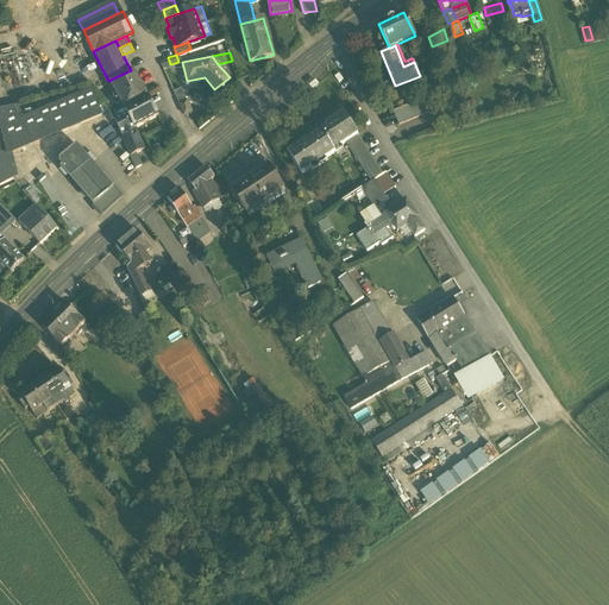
[(111,80),(125,107),(148,95),(133,69),(131,70),(111,80)]
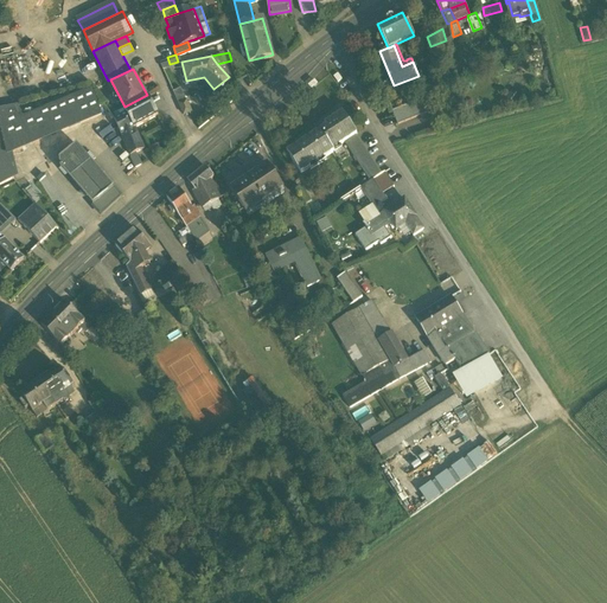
[(0,106),(0,181),(14,175),(8,151),(102,110),(91,87),(23,115),(18,103),(0,106)]
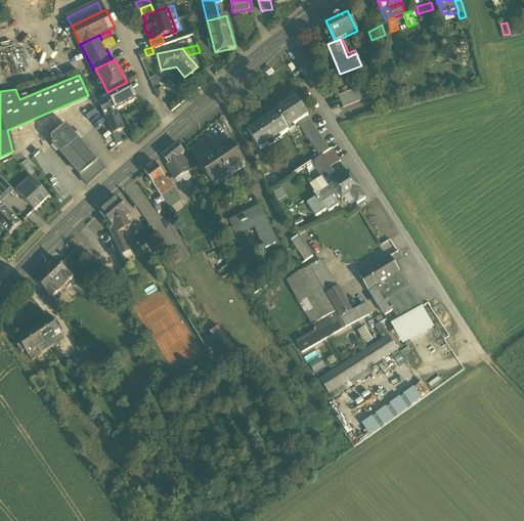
[(155,87),(160,96),(165,94),(161,84),(157,75),(150,78),(155,87)]
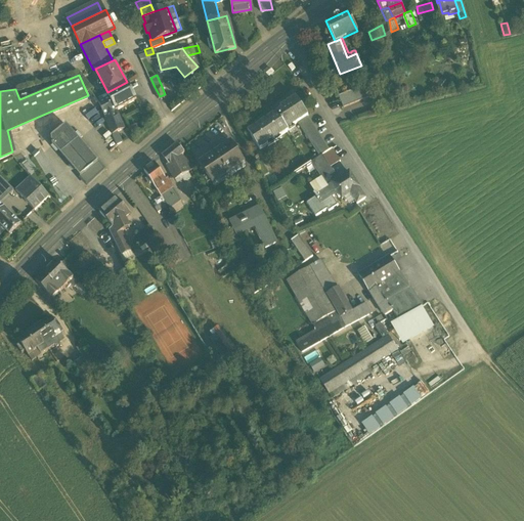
[(107,92),(110,95),(117,107),(136,97),(128,82),(127,82),(107,92)]
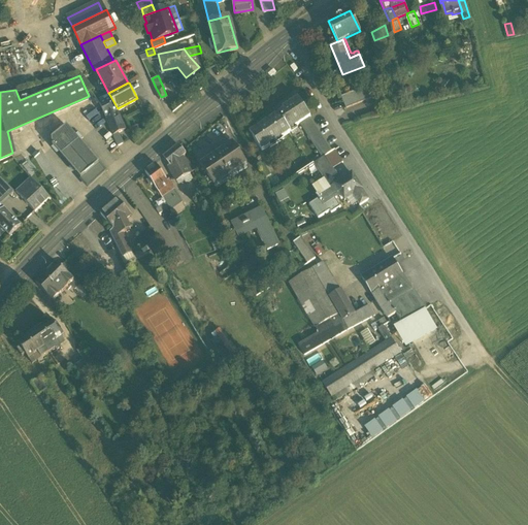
[(341,95),(345,106),(374,95),(370,84),(341,95)]
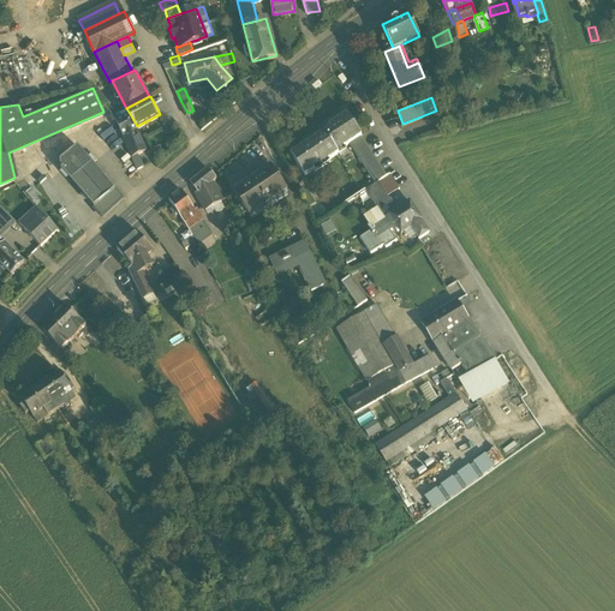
[(347,150),(344,145),(348,142),(360,133),(362,133),(347,111),(329,123),(330,126),(291,153),(305,174),(339,151),(341,155),(347,150)]
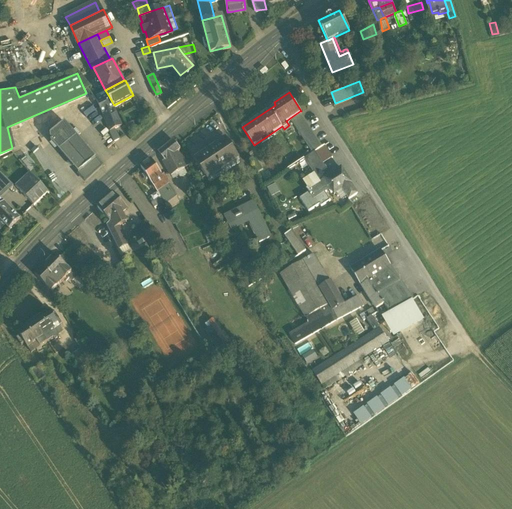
[(121,123),(114,105),(107,93),(97,99),(109,129),(115,126),(121,123)]
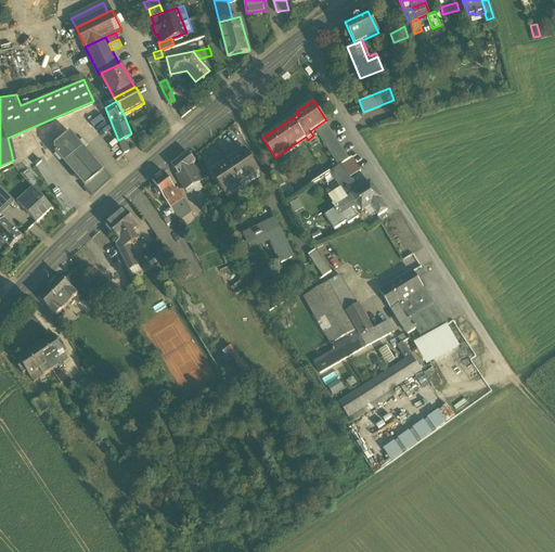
[(314,128),(338,164),(341,163),(349,157),(325,120),(314,128)]
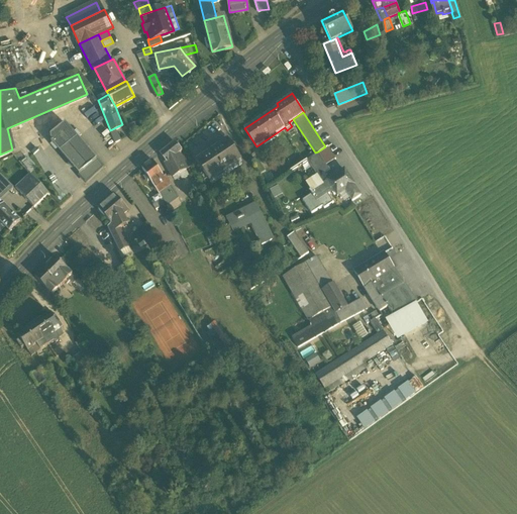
[(101,166),(95,159),(76,135),(65,122),(50,134),(52,141),(59,150),(78,173),(84,180),(101,166)]
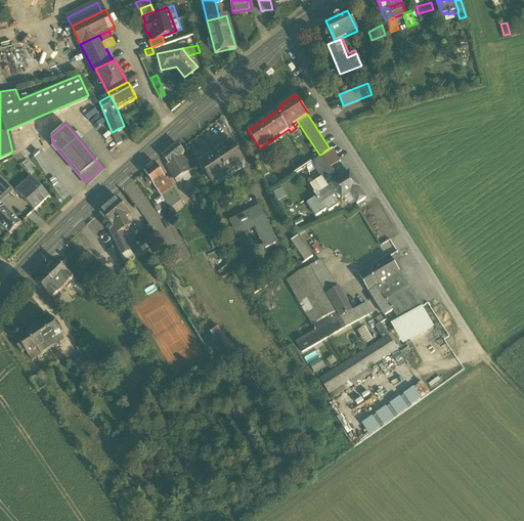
[(112,132),(117,143),(123,140),(118,129),(112,132)]
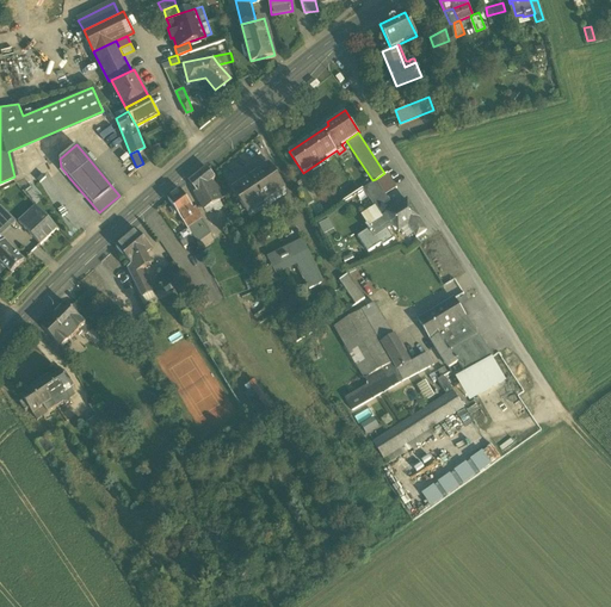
[(250,214),(251,215),(266,204),(267,202),(270,202),(285,192),(285,189),(285,187),(270,163),(232,189),(246,210),(248,214),(250,214)]
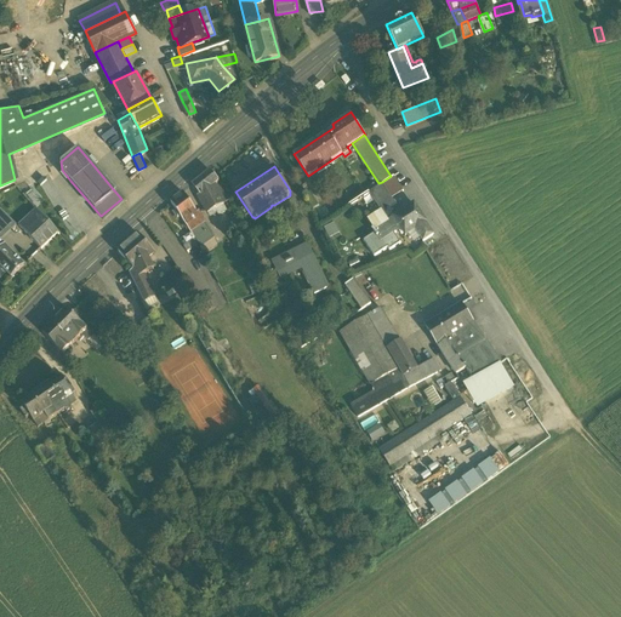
[(198,193),(208,210),(209,210),(209,209),(222,201),(223,201),(215,181),(218,178),(210,169),(192,183),(199,192),(198,193)]
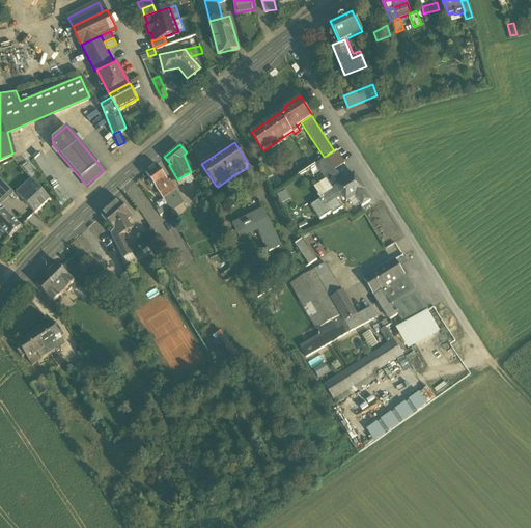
[(337,149),(327,156),(335,168),(344,161),(337,149)]
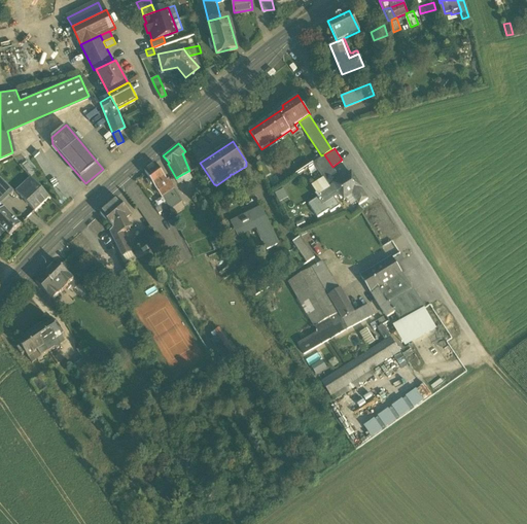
[(329,185),(328,185),(336,196),(341,193),(335,182),(340,178),(332,167),(324,154),(321,155),(313,162),(322,175),(329,185)]
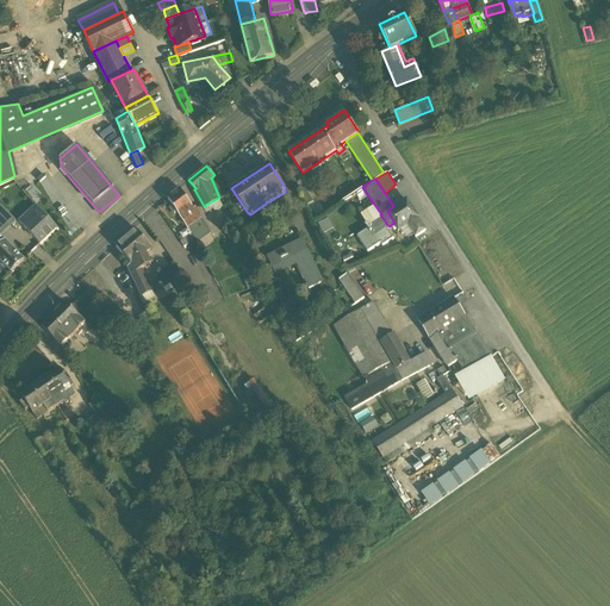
[(186,223),(187,225),(188,225),(201,217),(201,216),(195,206),(193,207),(180,187),(168,197),(173,204),(170,206),(174,211),(176,210),(186,223)]
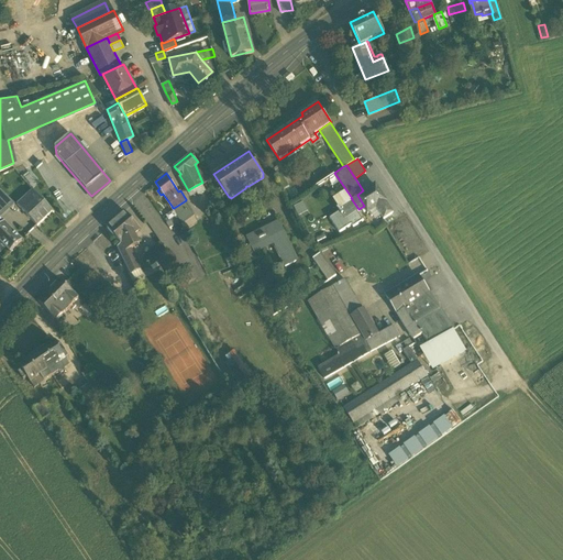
[(206,189),(202,183),(201,183),(189,189),(189,190),(188,190),(190,195),(197,191),(198,194),(206,189)]
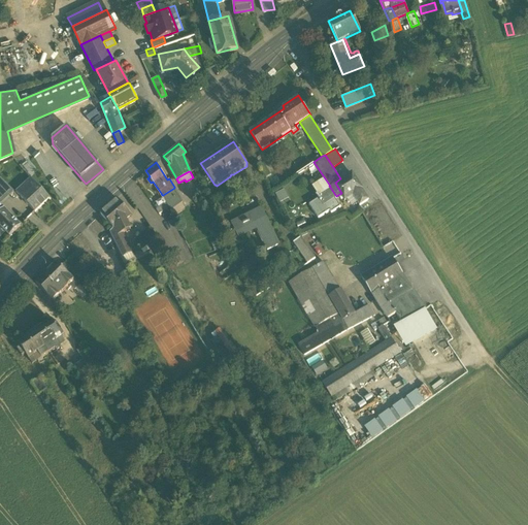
[(352,171),(340,178),(335,183),(341,193),(345,198),(353,193),(358,200),(360,203),(368,198),(362,187),(352,171)]
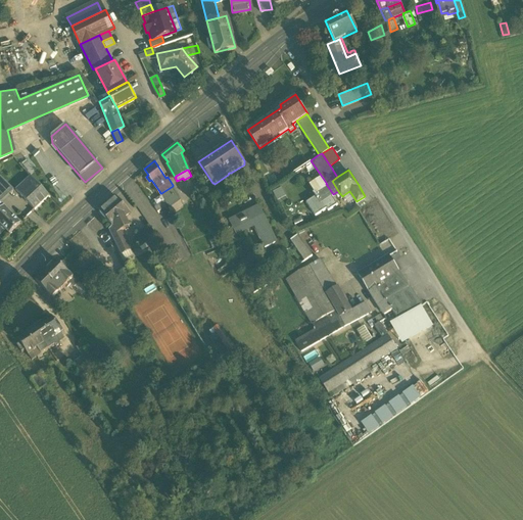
[(308,181),(315,192),(326,184),(327,184),(320,174),(308,181)]
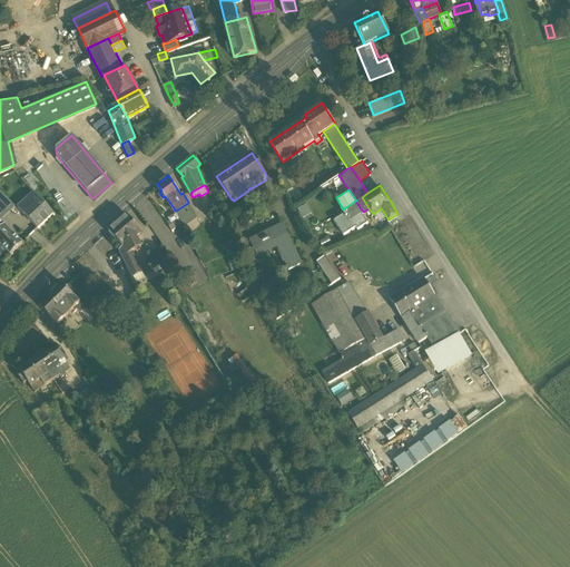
[(17,205),(38,226),(53,212),(37,195),(32,191),(17,205)]
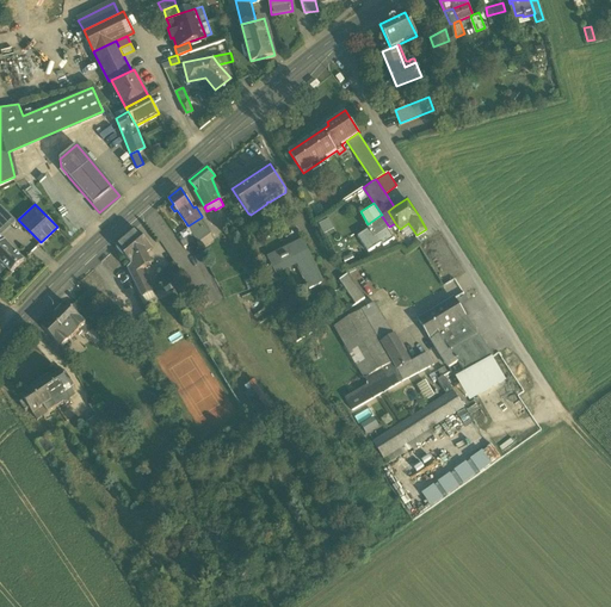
[(0,233),(16,218),(6,209),(0,214),(0,233)]
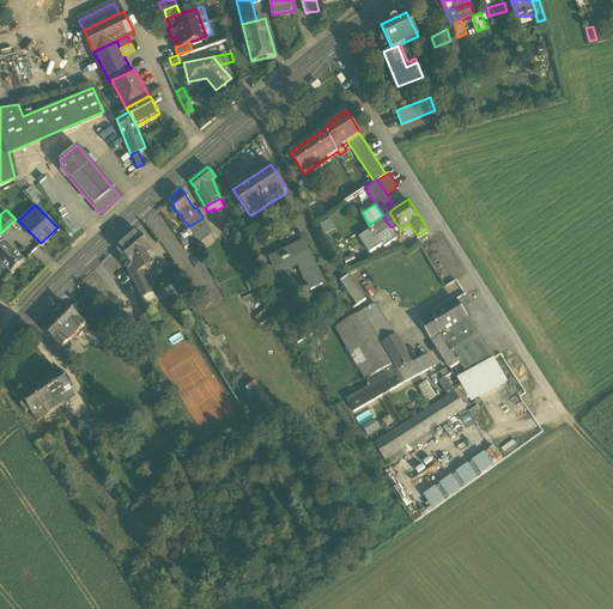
[(389,227),(390,227),(382,215),(369,225),(371,227),(377,236),(389,227)]
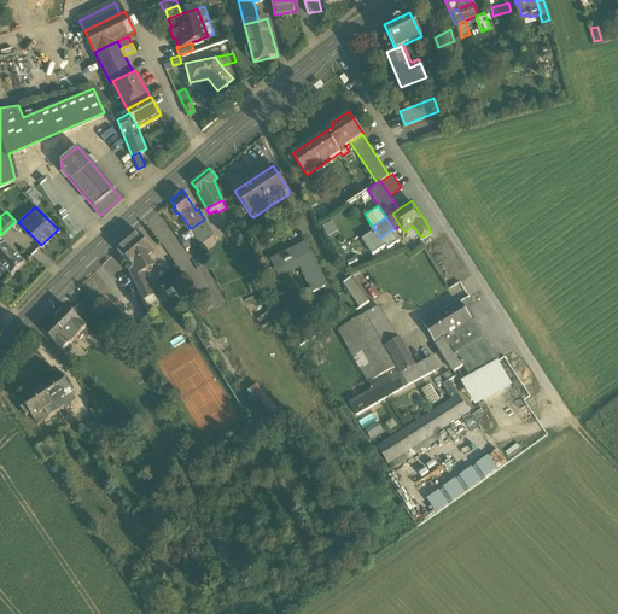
[(337,229),(332,218),(322,224),(327,234),(337,229)]
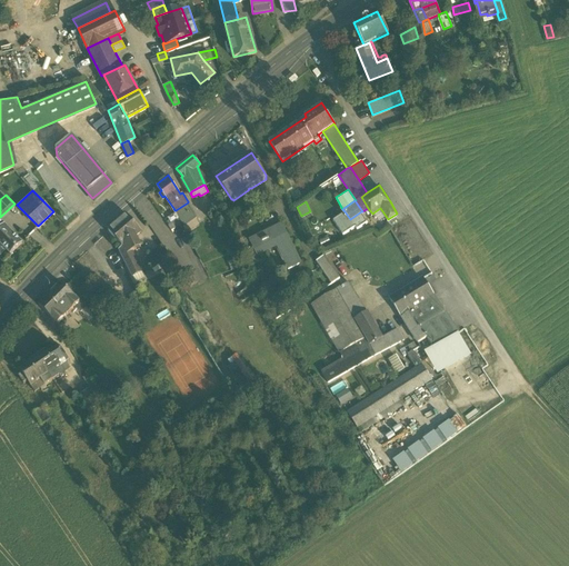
[(188,202),(176,210),(175,210),(173,208),(168,211),(172,219),(178,216),(181,222),(183,225),(195,217),(197,215),(188,202)]
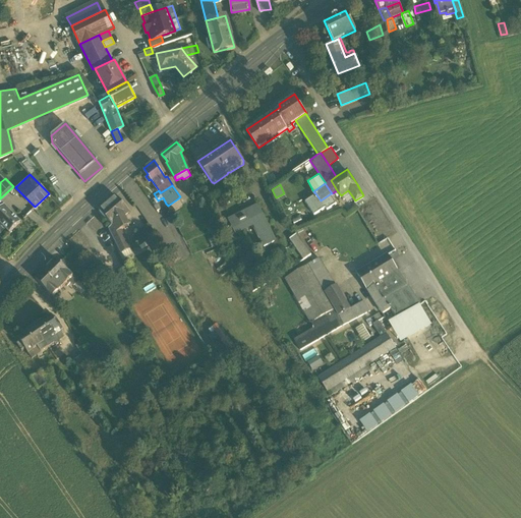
[(348,190),(341,195),(345,203),(353,197),(348,190)]
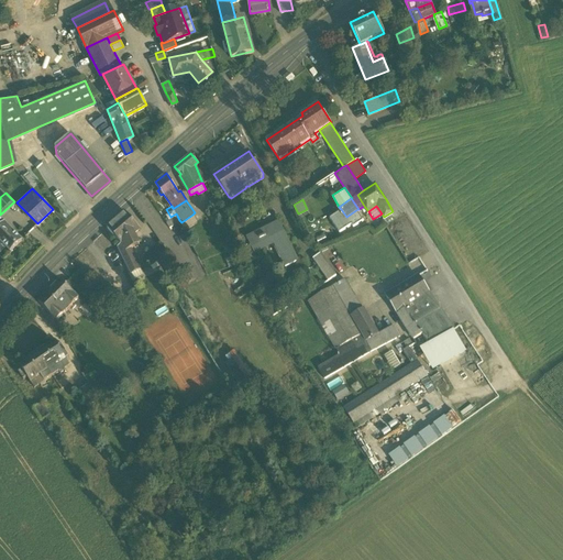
[(364,219),(357,209),(346,217),(341,209),(331,215),(341,230),(352,223),(353,226),(364,219)]
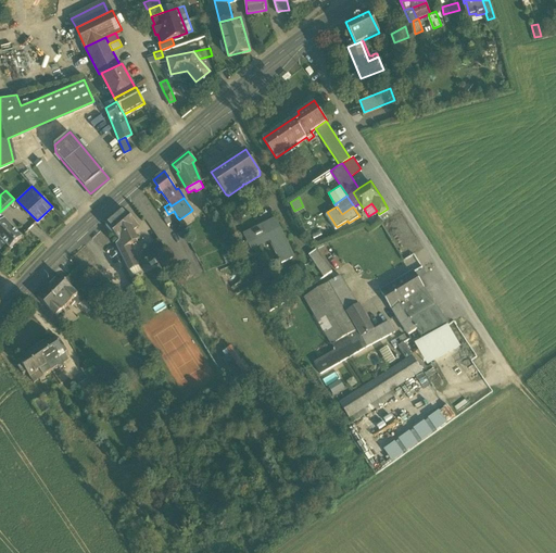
[(137,240),(131,230),(138,225),(123,208),(106,223),(121,239),(125,236),(128,242),(130,241),(131,242),(137,240)]
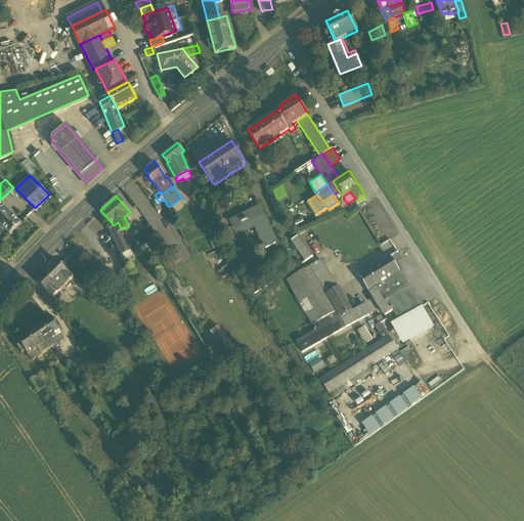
[(159,211),(167,205),(164,199),(155,206),(159,211)]
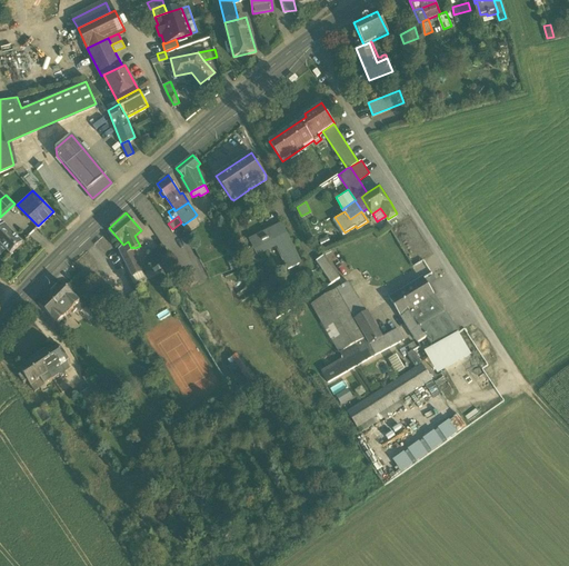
[(199,222),(195,217),(183,225),(187,231),(199,222)]
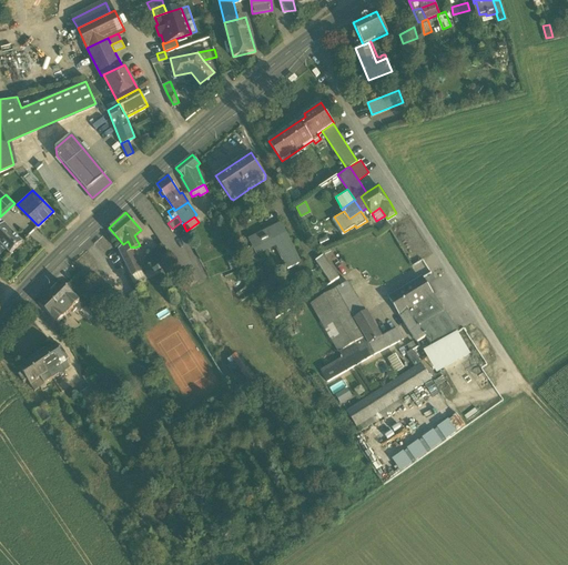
[(275,243),(287,268),(301,261),(281,221),(249,238),(252,244),(254,243),(259,251),(275,243)]
